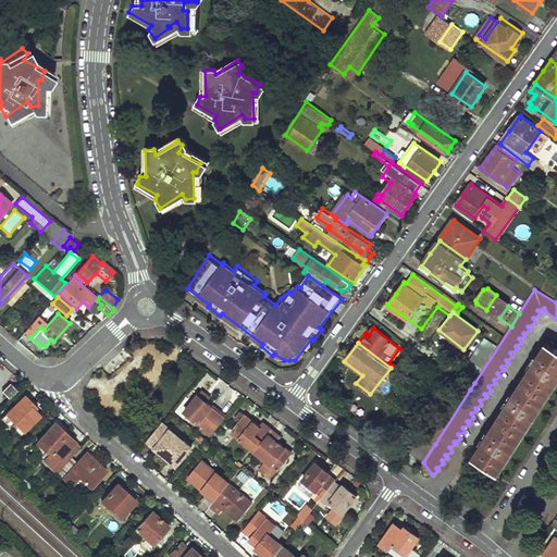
[(556,383),(556,349),(546,343),(472,457),(498,474),(556,383)]
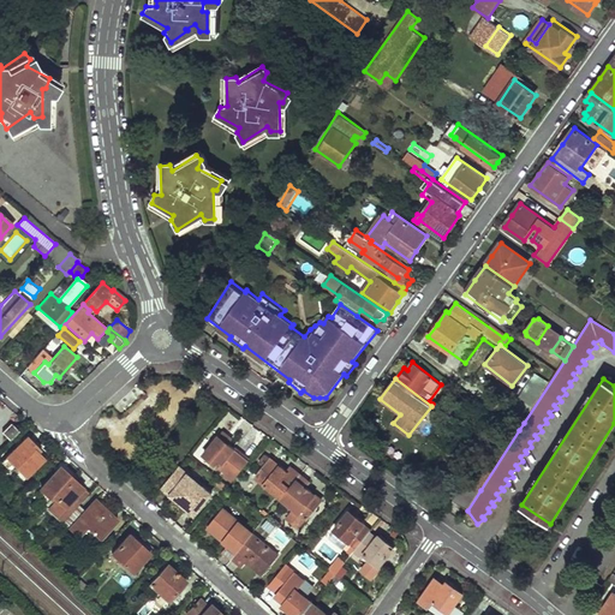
[(524,423),(507,411),(502,418),(519,430),(524,423)]
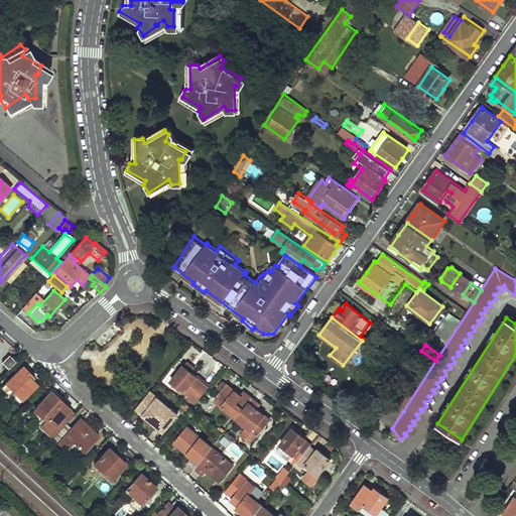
[(15,362),(8,356),(1,363),(8,369),(15,362)]
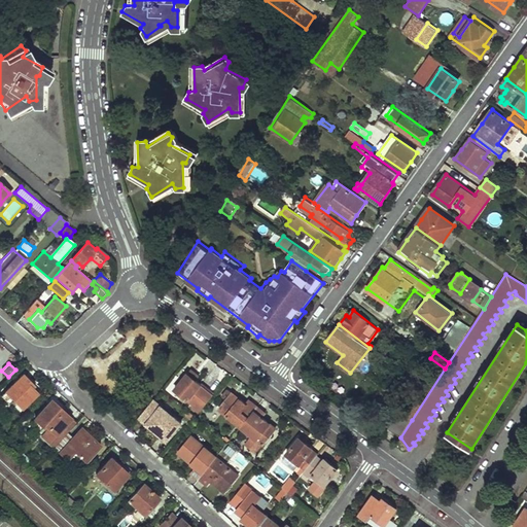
[(199,413),(213,394),(201,384),(197,381),(200,378),(185,366),(180,373),(184,377),(174,389),(194,406),(192,407),(199,413)]
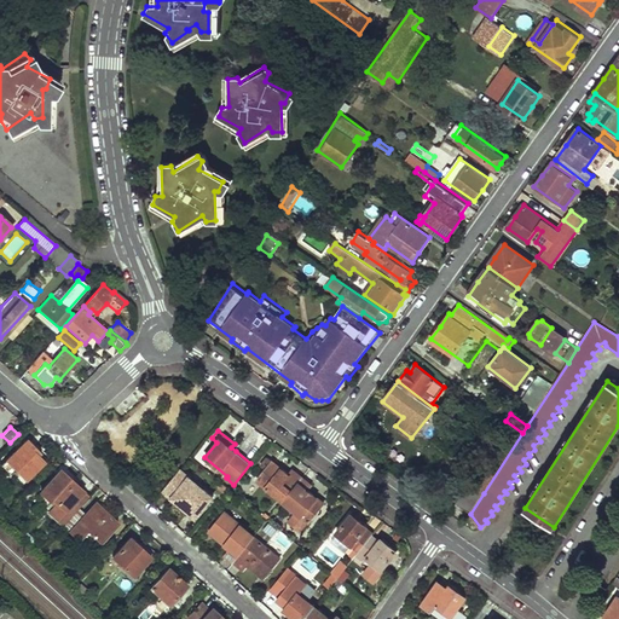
[(35,450),(25,441),(6,460),(25,479),(45,460),(35,450)]
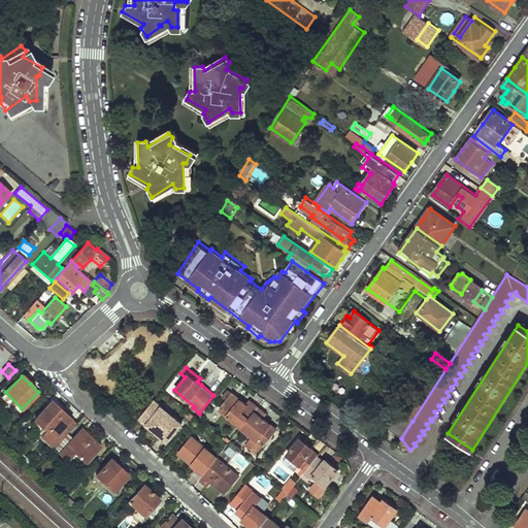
[(241,428),(257,407),(249,401),(245,404),(240,400),(232,394),(220,409),(241,428)]
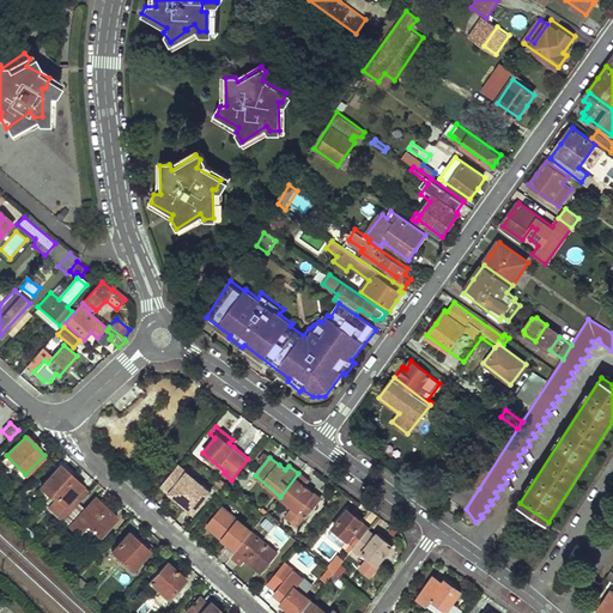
[(190,468),(182,461),(168,478),(176,485),(170,493),(181,502),(194,513),(210,492),(201,485),(200,486),(186,474),(190,468)]
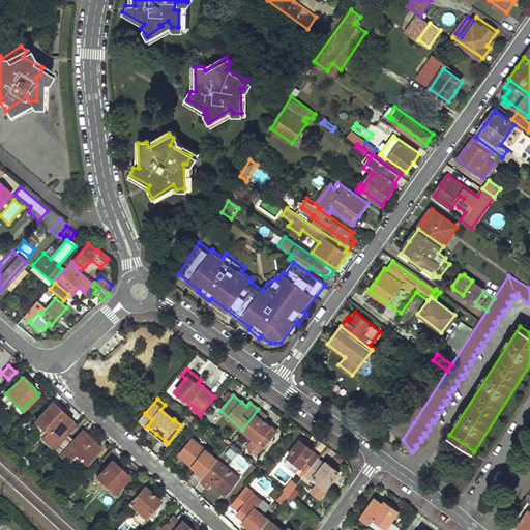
[(390,432),(403,440),(414,422),(412,420),(421,406),(412,401),(403,415),(402,414),(390,432)]
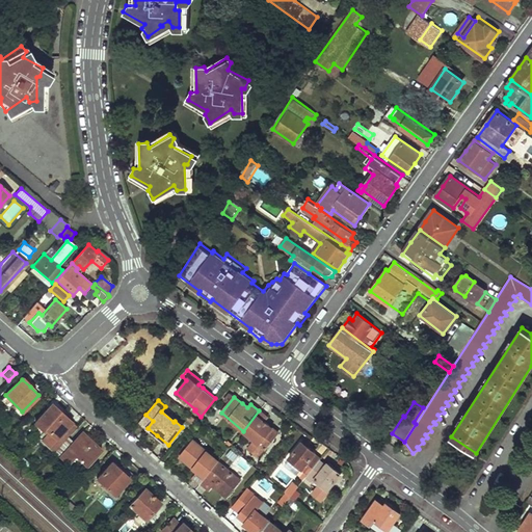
[(65,418),(51,404),(34,422),(43,430),(45,428),(49,432),(42,441),(49,447),(56,439),(71,422),(65,418)]
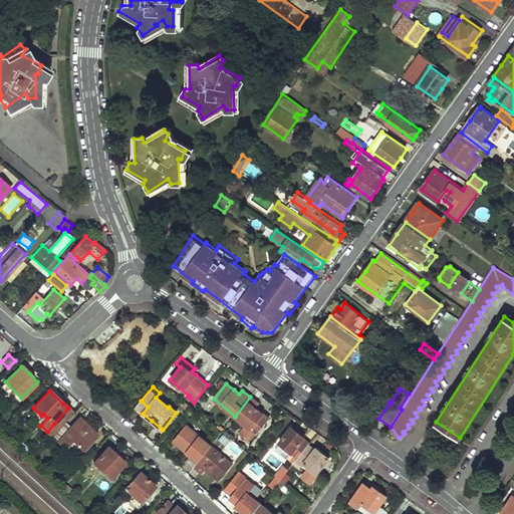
[(259,404),(250,397),(235,417),(246,426),(240,434),(250,442),(269,419),(263,413),(255,408),(259,404)]
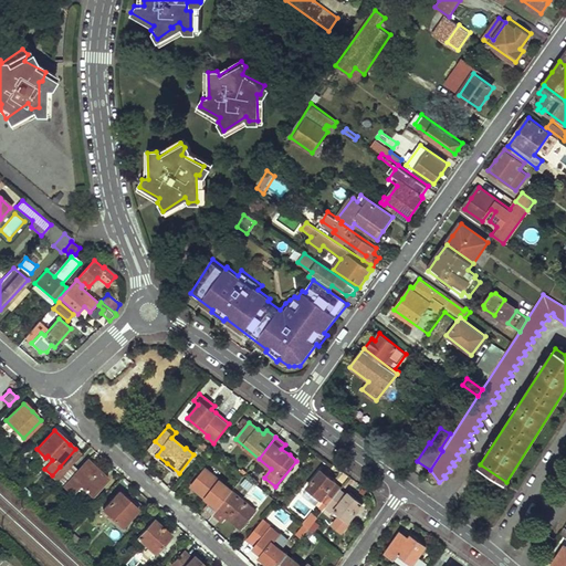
[(80,453),(75,449),(60,467),(64,471),(80,453)]
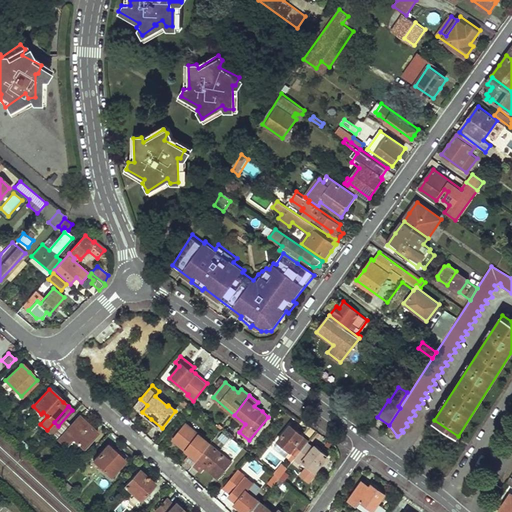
[(84,448),(98,433),(88,424),(80,415),(58,439),(65,445),(69,441),(72,438),(84,448)]
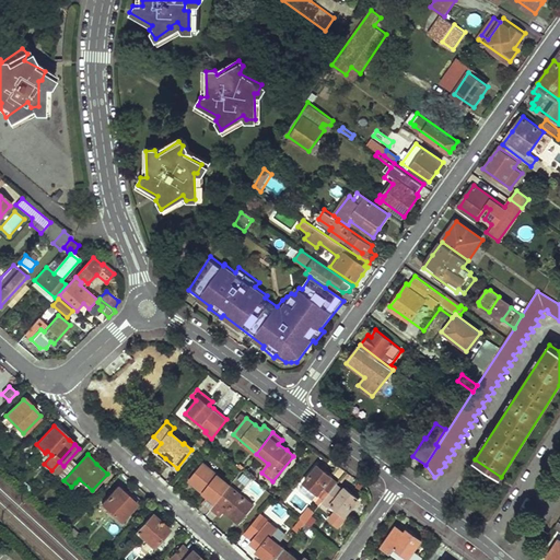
[(242,470),(234,463),(229,469),(237,476),(242,470)]
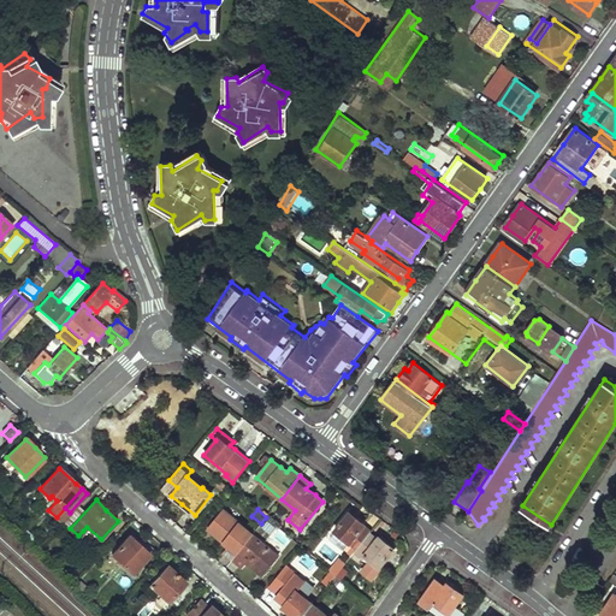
[(253,534),(223,511),(209,528),(226,543),(230,545),(224,552),(234,560),(253,534)]
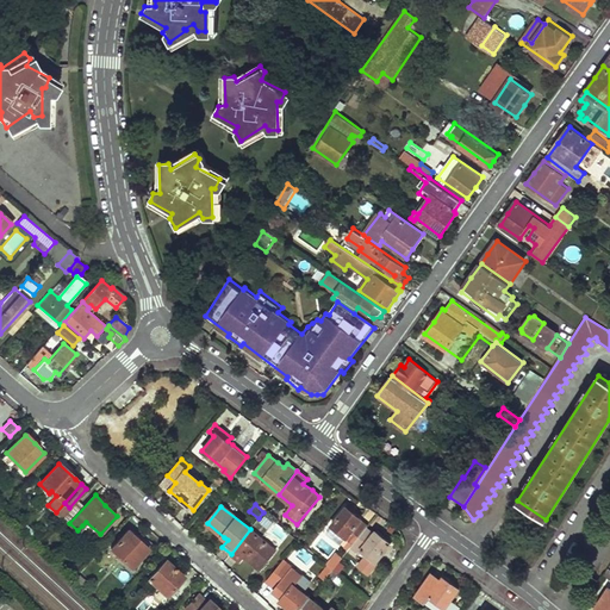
[(354,542),(366,528),(367,527),(360,521),(362,518),(355,514),(347,506),(329,528),(352,546),(354,542)]
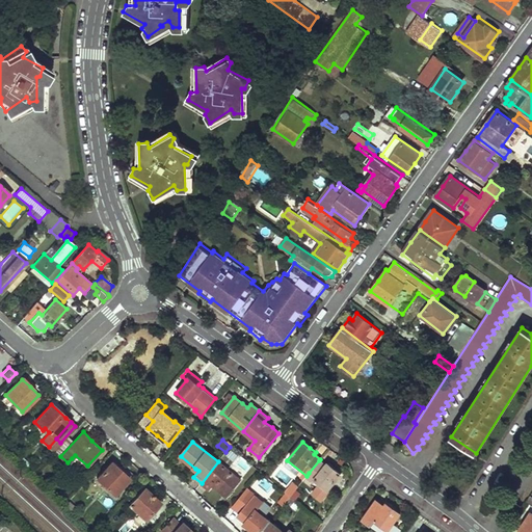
[(240,456),(231,450),(227,455),(235,462),(240,456)]
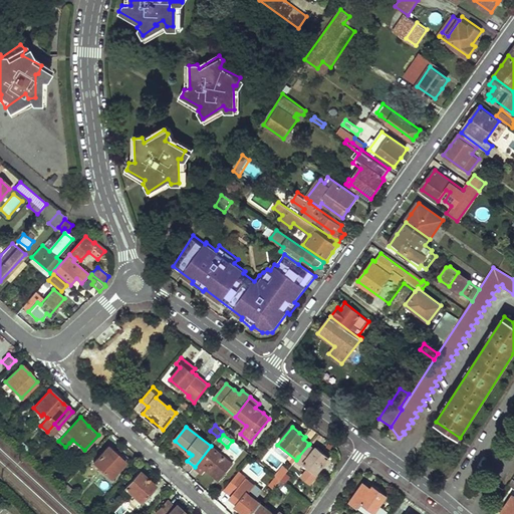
[(77,457),(84,450),(72,440),(69,443),(73,446),(69,450),(77,457)]
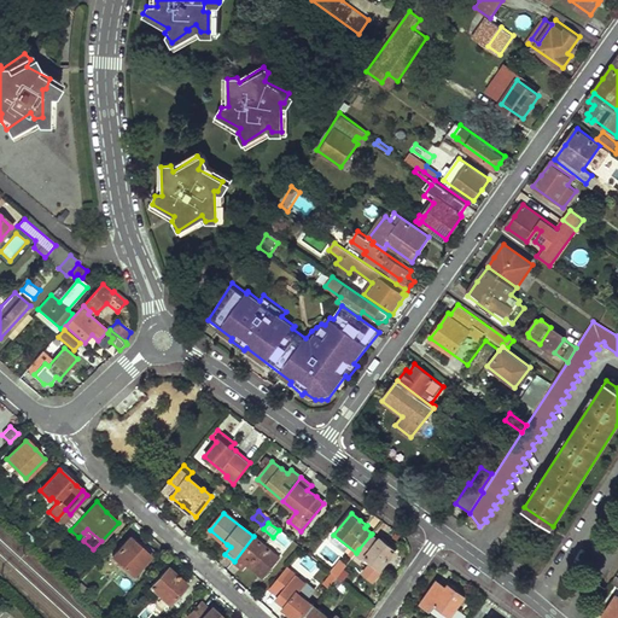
[(391,546),(382,537),(378,542),(371,535),(359,549),(372,560),(362,572),(374,581),(384,569),(383,567),(397,551),(391,546)]
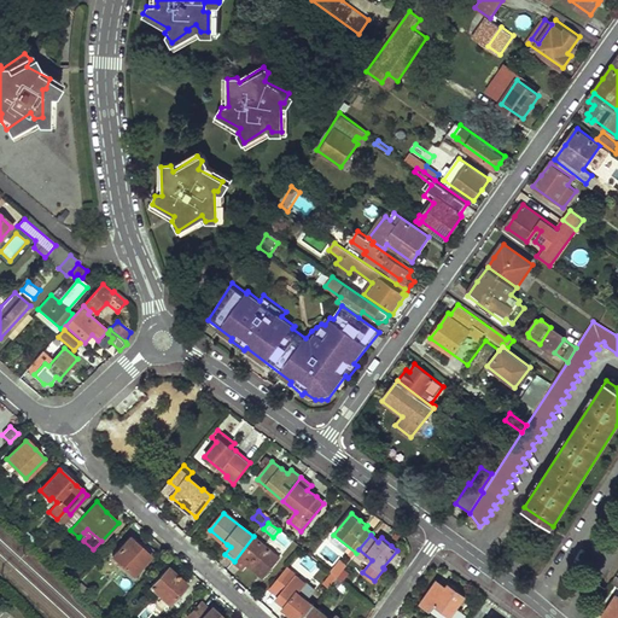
[(279,557),(254,536),(234,561),(242,567),(246,564),(251,567),(258,575),(266,565),(269,569),(279,557)]
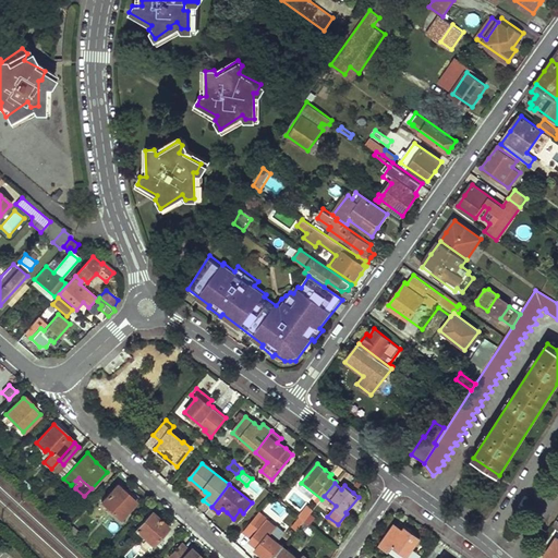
[(128,494),(117,485),(101,501),(120,519),(135,501),(128,494)]
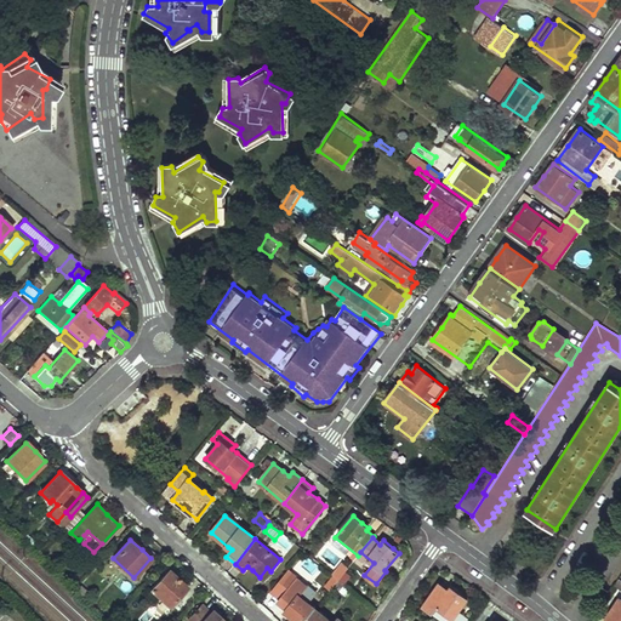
[(339,579),(345,571),(340,568),(334,575),(335,575),(339,579)]
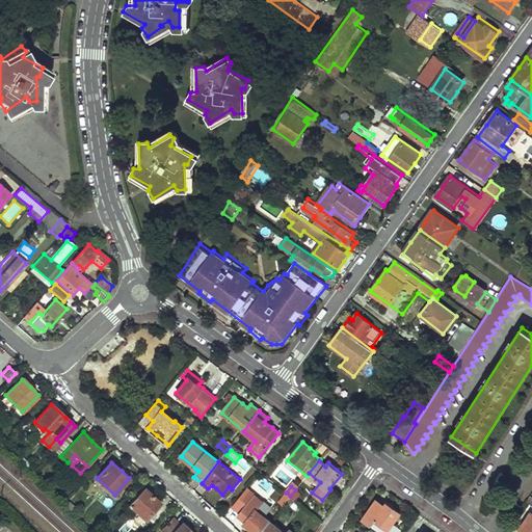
[(153,496),(145,488),(130,505),(145,520),(161,503),(153,496)]
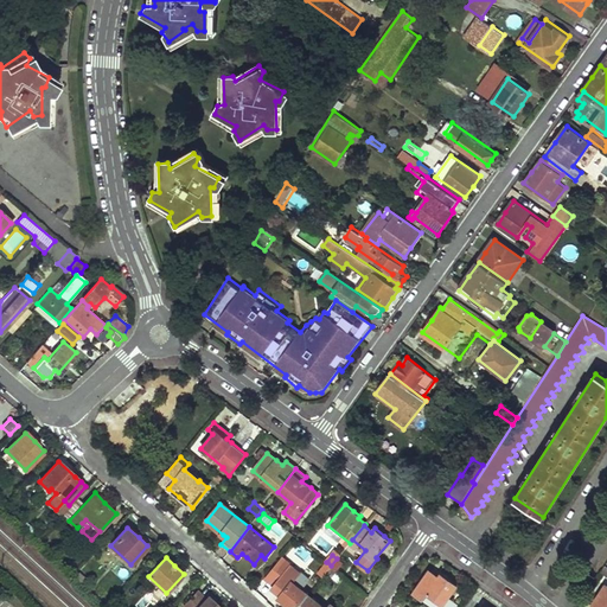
[(343,563),(337,558),(331,566),(336,570),(337,570),(343,563)]
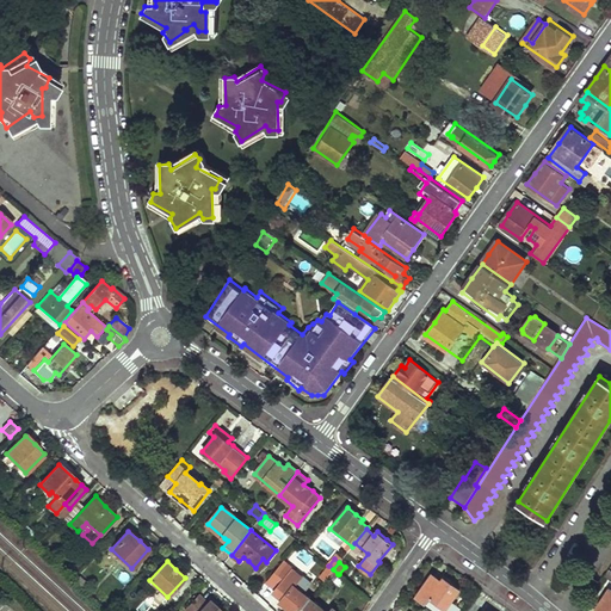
[(328,575),(333,569),(329,566),(323,572),(328,575)]
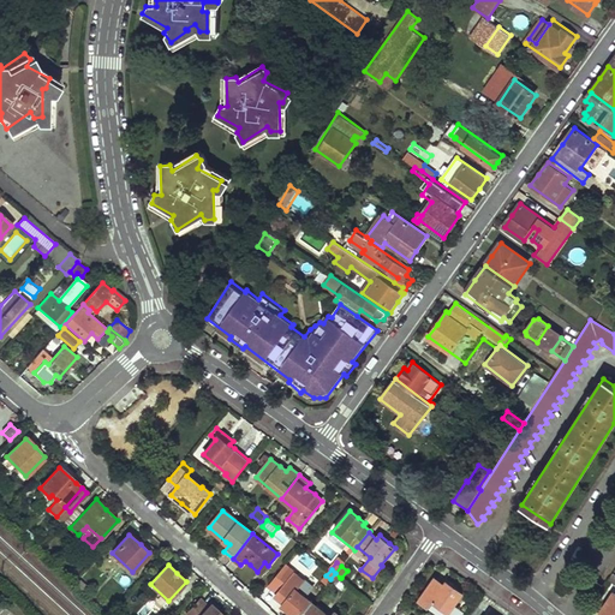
[(294,614),(300,614),(312,602),(298,590),(305,581),(294,573),(276,595),(285,602),(282,604),(287,609),(294,614)]
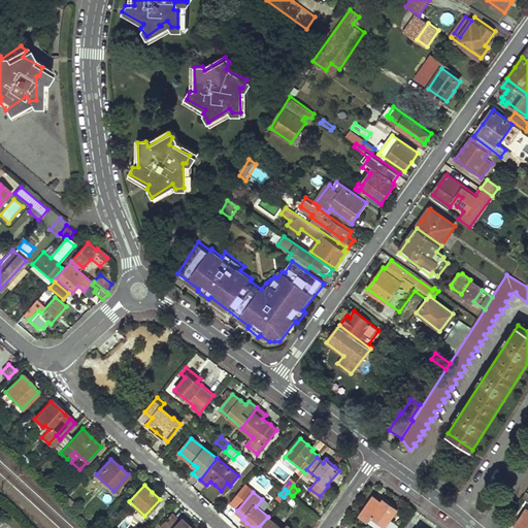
[(284,497),(288,501),(292,496),(288,492),(284,497)]
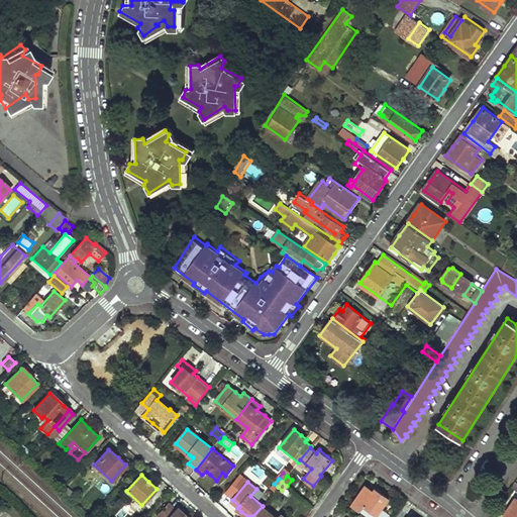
[(370,516),(376,516),(389,498),(376,490),(374,492),(366,487),(353,505),(370,516)]
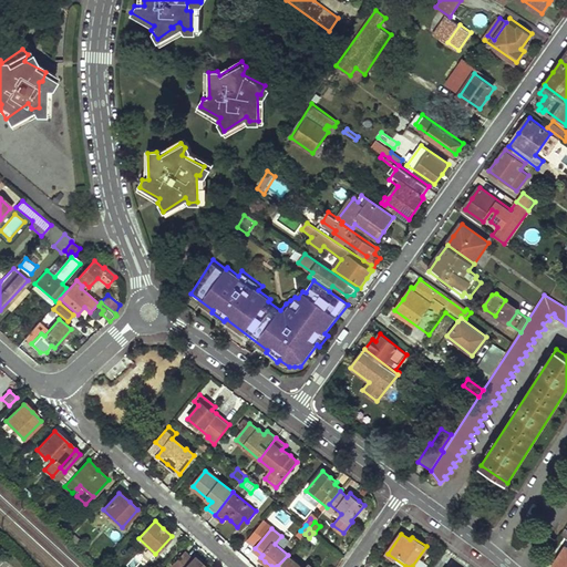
[(566,566),(566,547),(566,546),(552,566),(566,566)]
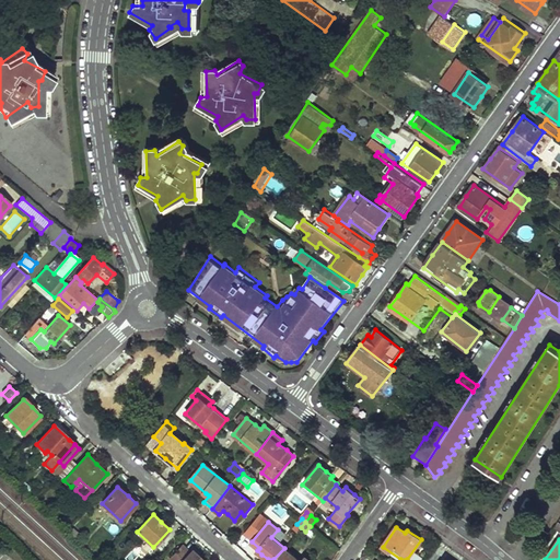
[(189,551),(183,546),(171,559),(172,559),(202,559),(196,553),(191,549),(189,551)]
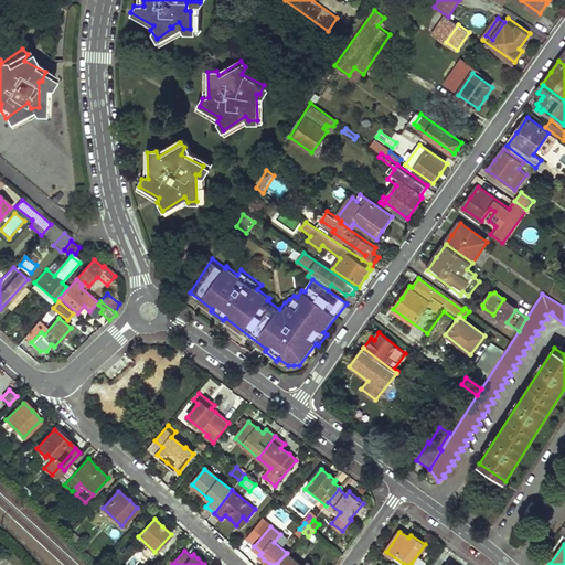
[(100,564),(105,558),(96,552),(92,556),(100,564)]
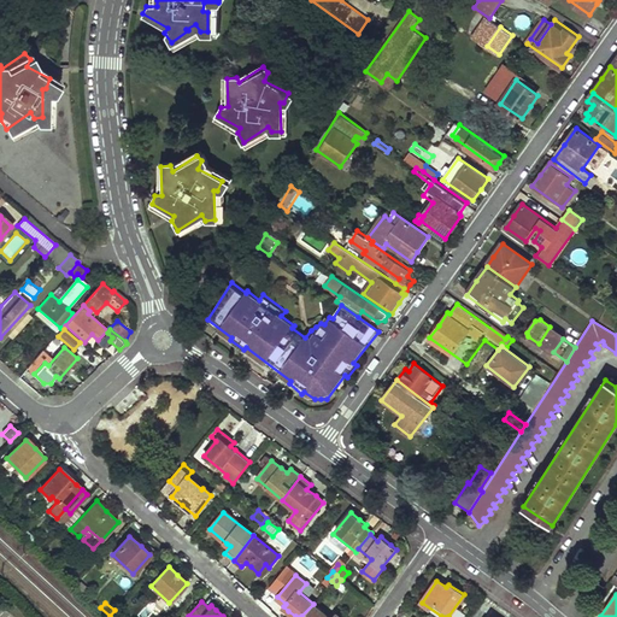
[(333,616),(329,616),(313,604),(301,616),(340,616),(336,613),(333,616)]
